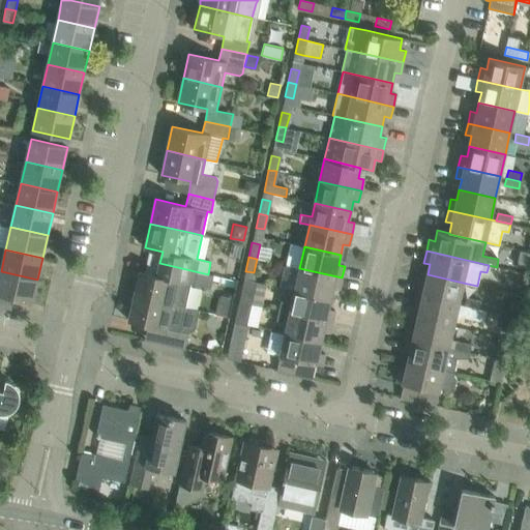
[(213,275),(208,274),(159,263),(156,275),(140,271),(134,296),(185,307),(190,284),(210,288),(213,275)]
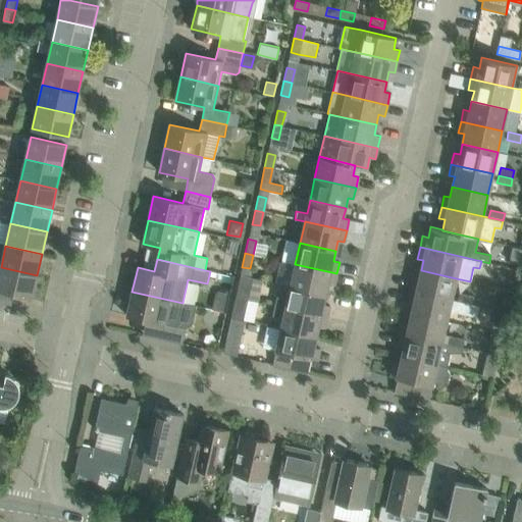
[(295,264),(291,285),(326,294),(328,283),(333,285),(336,273),(295,264)]
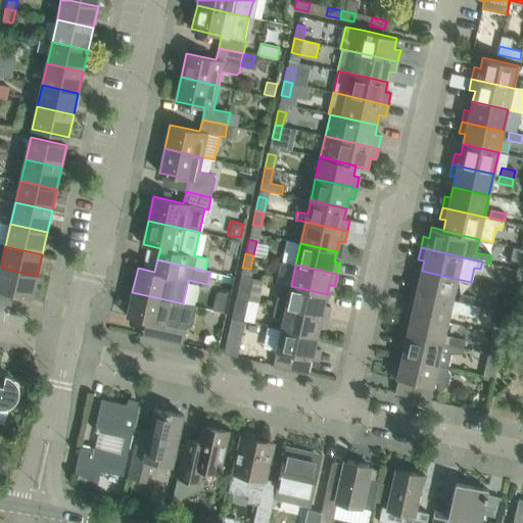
[(0,302),(11,305),(14,293),(32,297),(37,276),(1,268),(0,270),(0,302)]
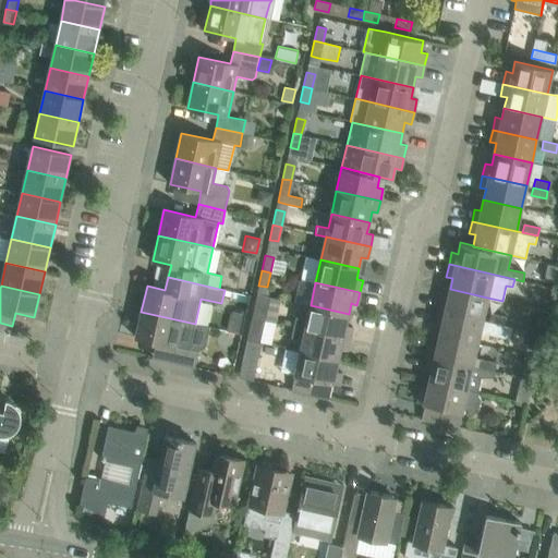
[(441,298),(438,311),(483,320),(487,298),(450,289),(447,300),(441,298)]
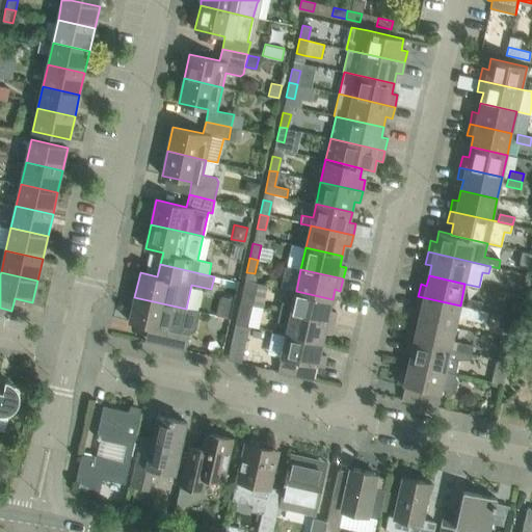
[(245,280),(240,301),(253,304),(258,283),(245,280)]
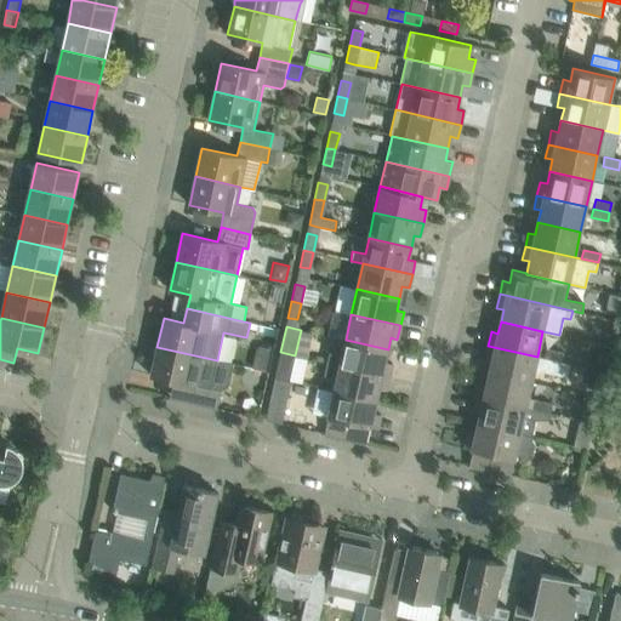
[(325,363),(340,366),(389,377),(392,363),(385,362),(388,349),(346,340),(342,353),(328,349),(325,363)]
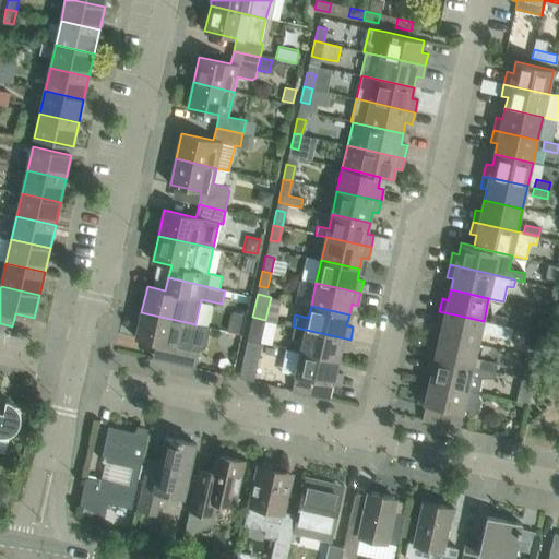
[(512,328),(504,325),(490,322),(484,321),(439,311),(437,323),(442,324),(440,335),(478,344),(480,333),(509,340),(512,328)]
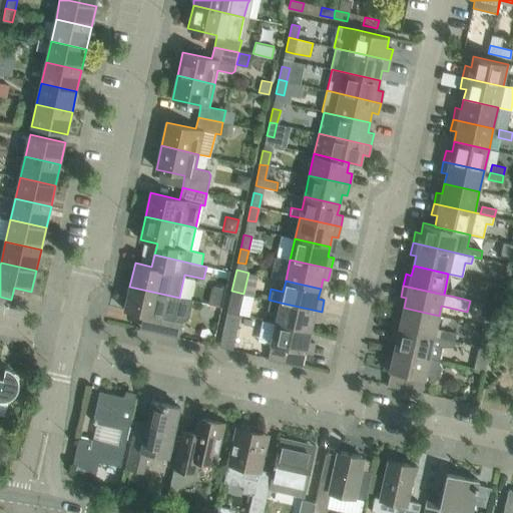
[(124,289),(121,303),(125,305),(124,310),(153,317),(150,331),(179,338),(182,325),(179,322),(182,323),(188,318),(192,301),(179,298),(129,287),(129,290),(124,289)]
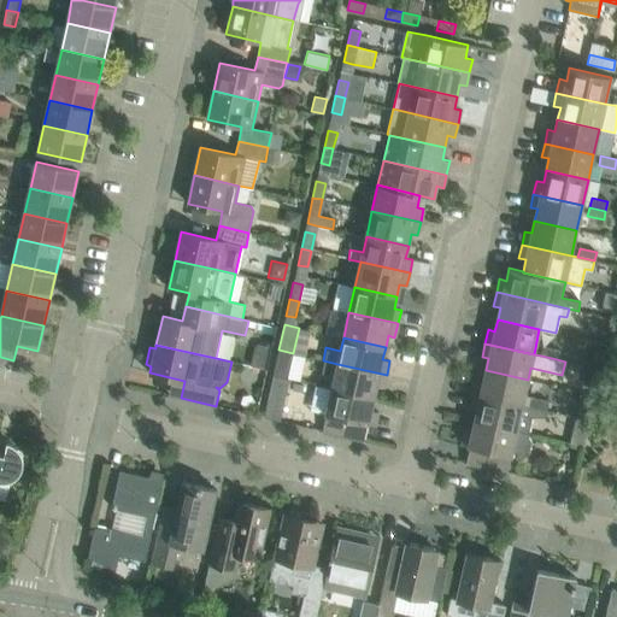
[(542,347),(541,356),(557,359),(559,351),(542,347)]
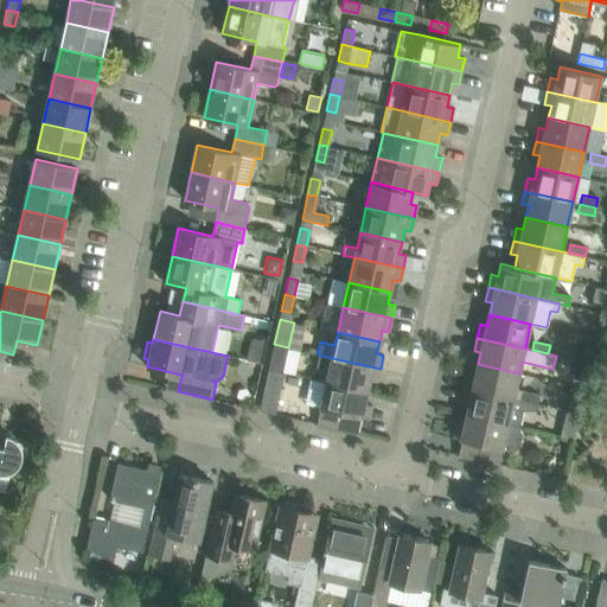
[(288,347),(274,344),(268,370),(282,372),(288,347)]
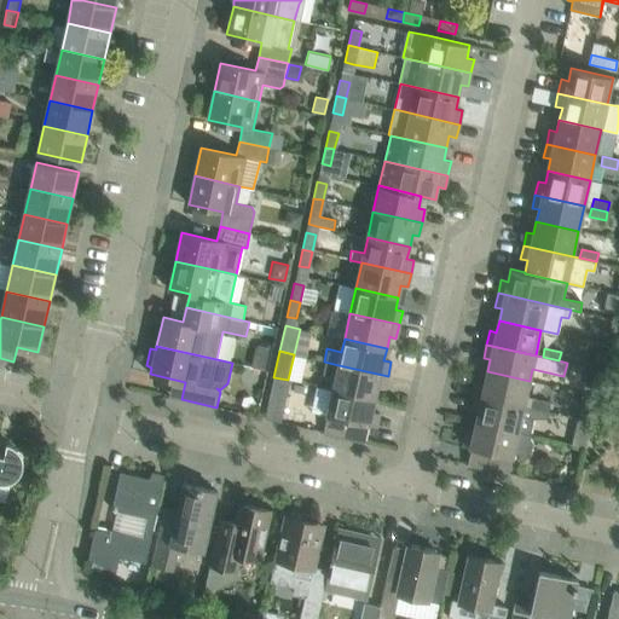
[(595,351),(591,365),(602,368),(606,352),(595,351)]
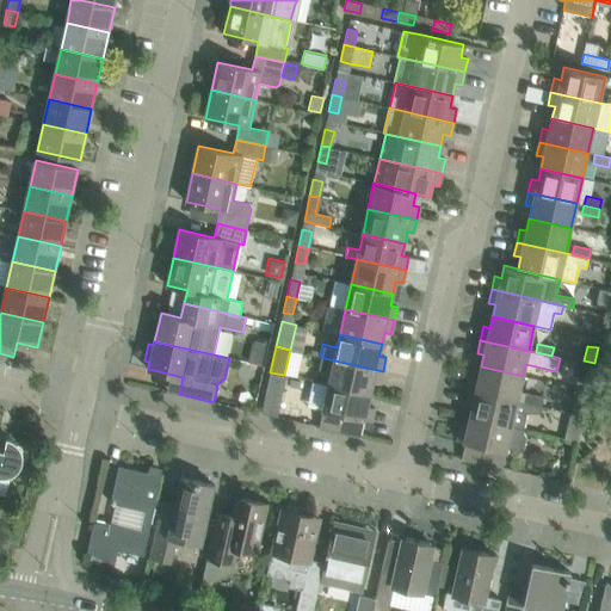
[(383,371),(334,360),(320,357),(316,369),(332,372),(328,386),(370,394),(372,382),(380,384),(383,371)]
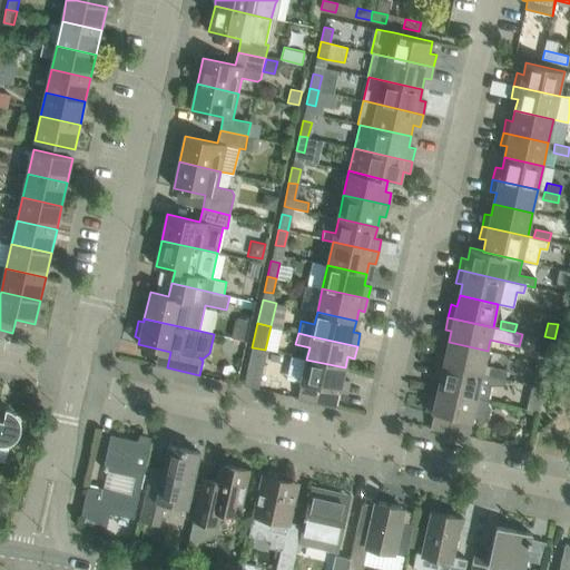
[(440,352),(438,364),(482,374),(488,351),(449,342),(446,353),(440,352)]
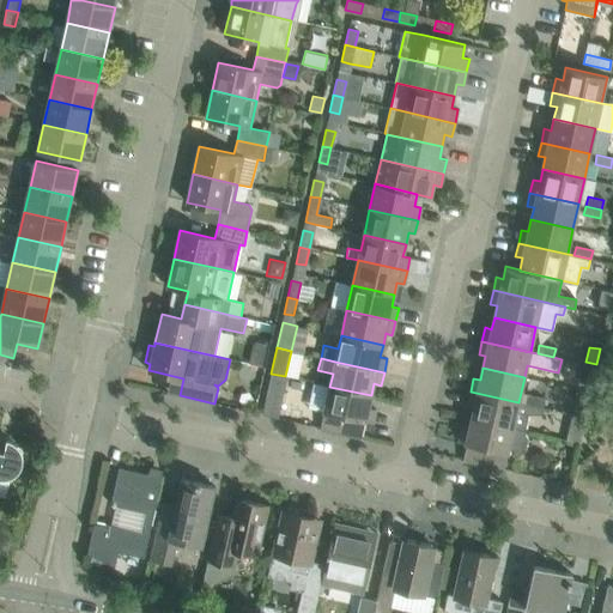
[(287,377),(285,376),(271,374),(262,414),(278,418),(287,377)]
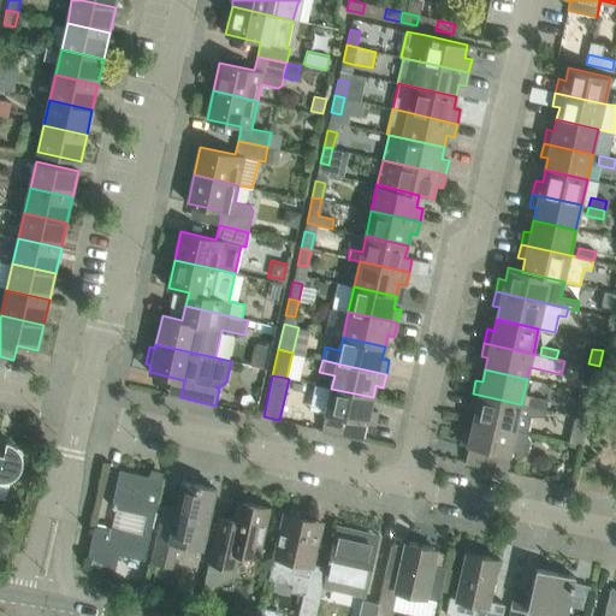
[(331,389),(321,430),(363,439),(367,424),(374,425),(378,412),(371,409),(373,397),(331,389)]
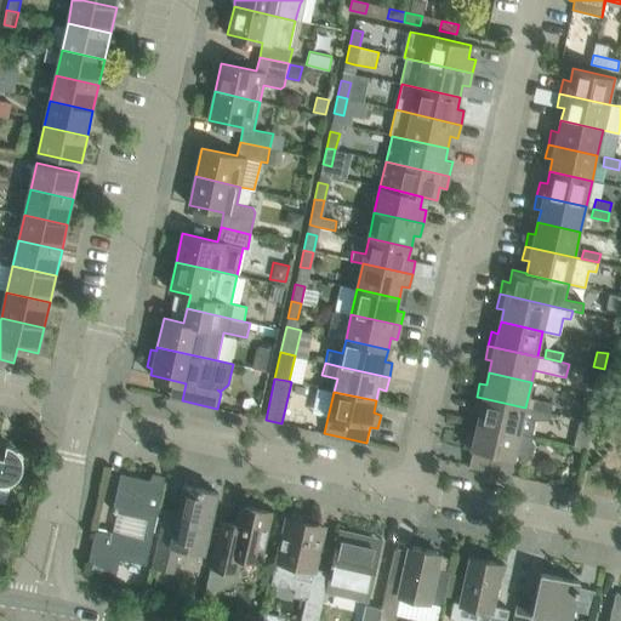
[(480,411),(478,423),(520,433),(531,436),(535,420),(548,420),(550,412),(533,409),(525,408),(477,397),(473,410),(480,411)]
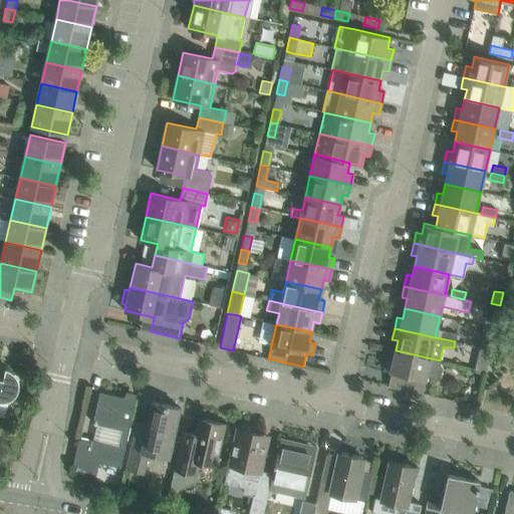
[(443,331),(441,338),(455,341),(456,334),(443,331)]
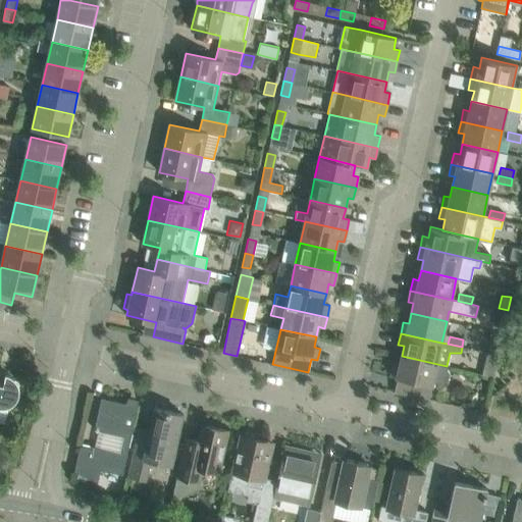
[(483,375),(493,377),(499,355),(488,353),(483,375)]
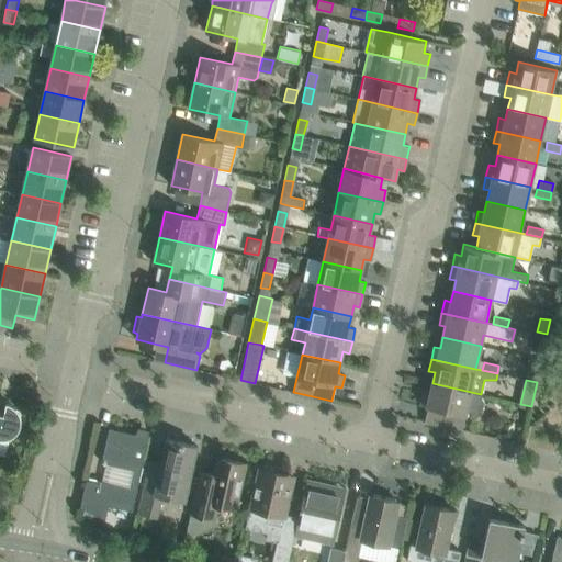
[(424,393),(420,405),(427,407),(424,422),(462,430),(465,416),(475,418),(476,416),(482,413),(484,402),(481,396),(481,394),(471,392),(433,383),(429,394),(424,393)]
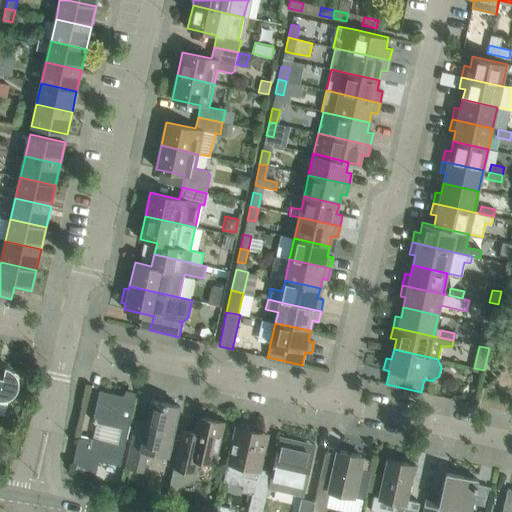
[(0,399),(2,400),(5,399),(6,399),(7,399),(8,398),(10,398),(11,397),(12,397),(13,396),(14,395),(15,393),(16,392),(17,390),(18,388),(18,386),(19,384),(19,382),(18,380),(18,379),(18,378),(17,377),(17,376),(16,375),(15,374),(15,373),(14,372),(13,371),(12,371),(11,370),(10,369),(9,369),(8,368),(7,368),(6,368),(7,365),(0,363),(0,399)]
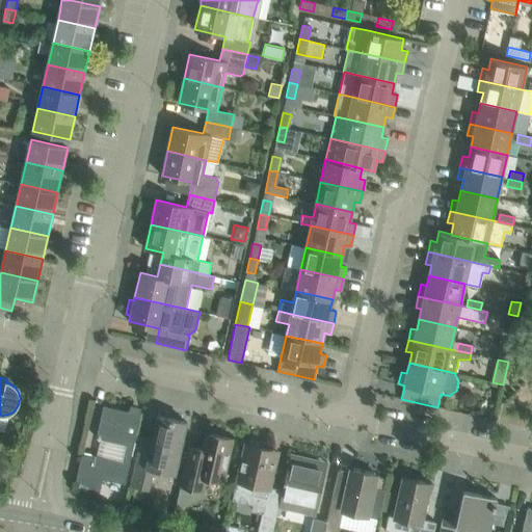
[(82,454),(76,480),(100,493),(103,478),(125,483),(141,411),(129,409),(129,410),(103,405),(97,433),(101,440),(126,445),(122,461),(106,457),(106,459),(82,454)]
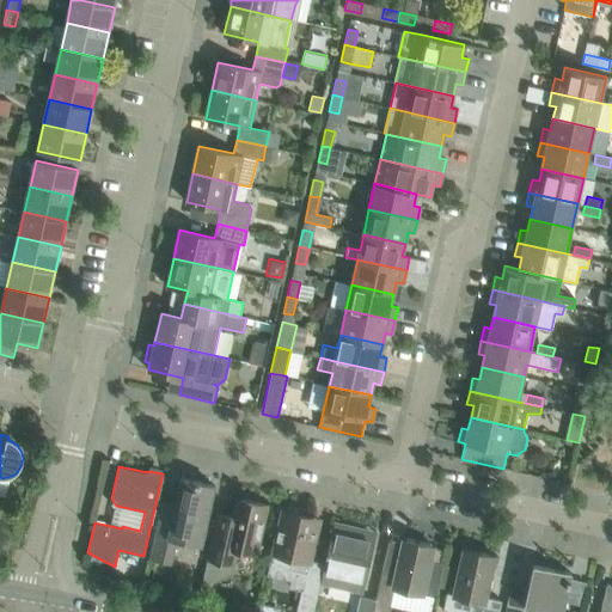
[(176,506),(161,502),(150,557),(171,562),(176,538),(201,544),(214,485),(182,478),(176,506)]
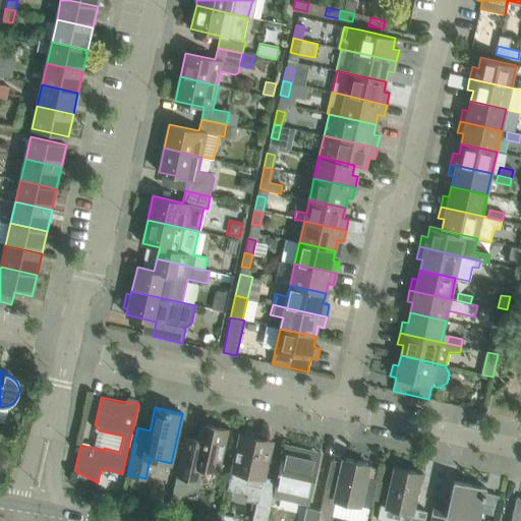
[(185,437),(184,444),(177,476),(173,494),(181,496),(197,489),(199,481),(201,468),(219,472),(228,429),(201,423),(197,439),(185,437)]
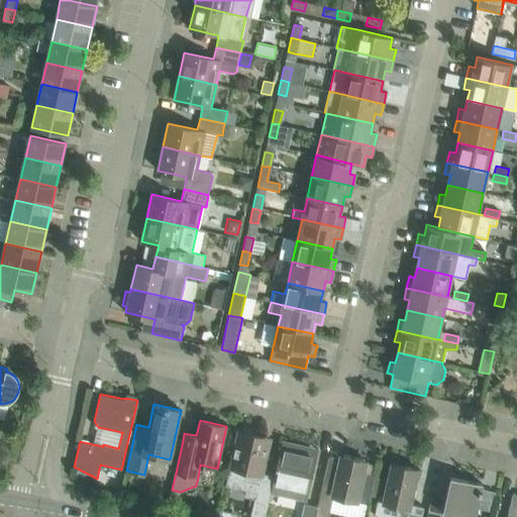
[(235,449),(226,490),(244,494),(242,502),(254,504),(257,489),(271,492),(274,477),(262,475),(267,453),(270,438),(265,437),(255,435),(257,429),(242,426),(241,432),(239,431),(235,449)]
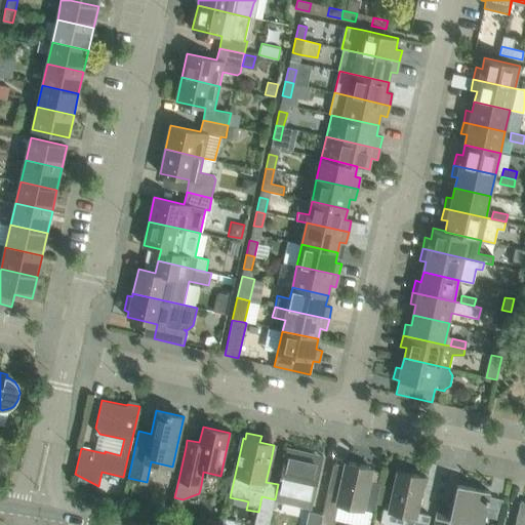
[(278,484),(275,499),(311,508),(321,463),(322,457),(322,456),(321,456),(315,454),(286,448),(278,484)]
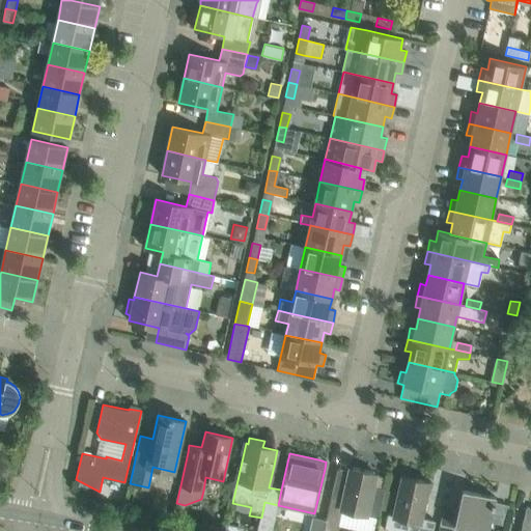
[(326,520),(324,530),(336,530),(338,526),(362,530),(374,530),(378,518),(384,488),(373,486),(376,475),(350,469),(345,487),(334,484),(331,497),(326,520)]
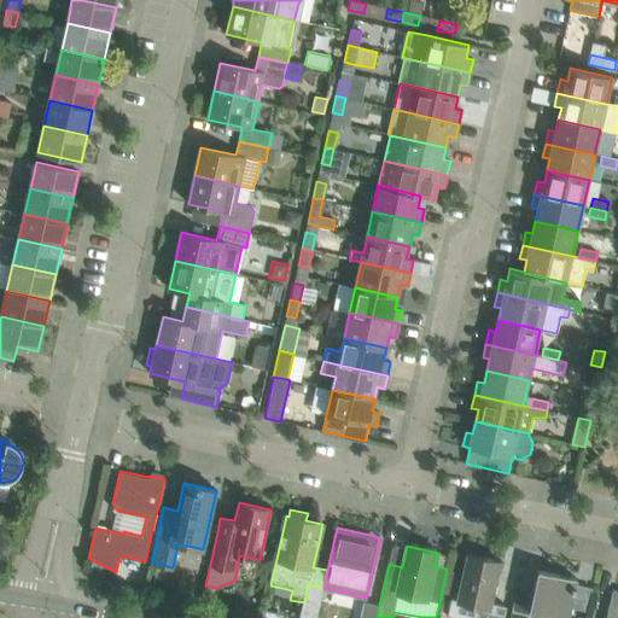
[(458,600),(452,599),(447,617),(452,617),(455,617),(503,617),(507,607),(491,604),(500,561),(467,554),(458,600)]
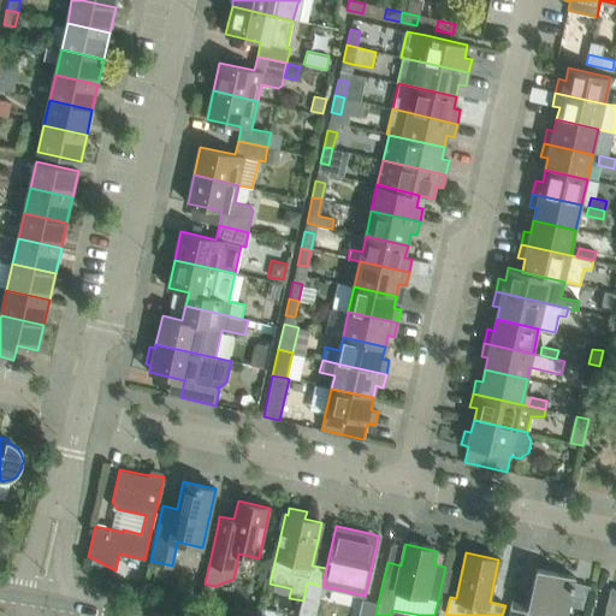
[(508,615),(566,615),(572,590),(573,591),(574,585),(573,584),(574,576),(537,568),(529,603),(511,599),(508,615)]
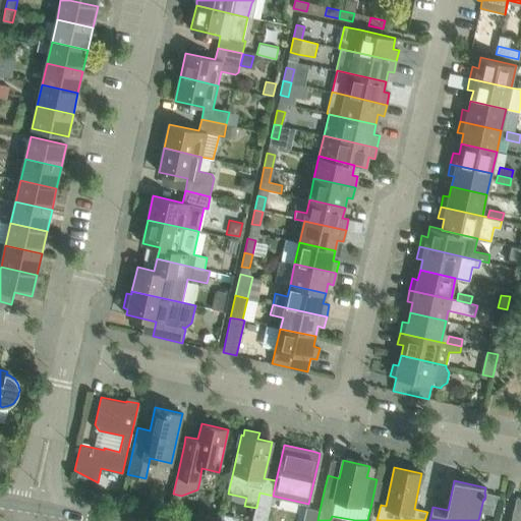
[(256,508),(252,520),(267,520),(273,496),(259,493),(256,508)]
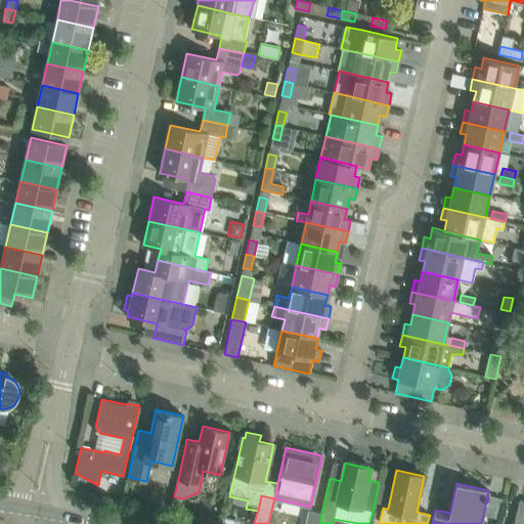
[(523,523),(523,500),(519,500),(514,523),(523,523)]
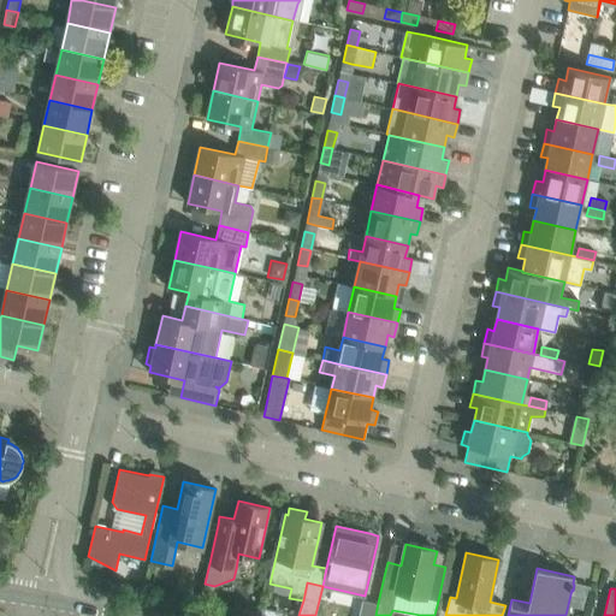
[(374,615),(375,615),(378,603),(362,600),(357,615),(374,615)]
